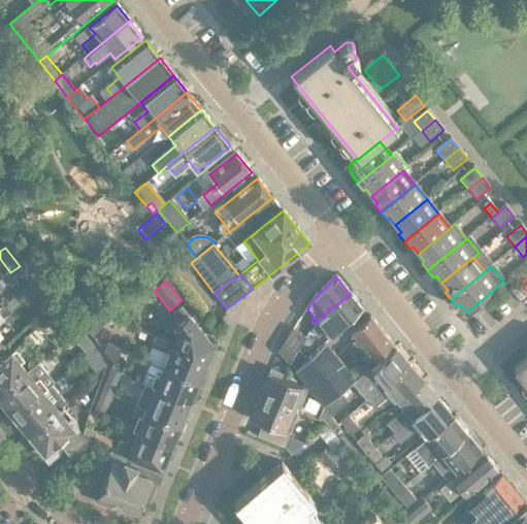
[(330,337),(363,309),(350,294),(314,324),(311,329),(317,335),(324,330),(330,337)]
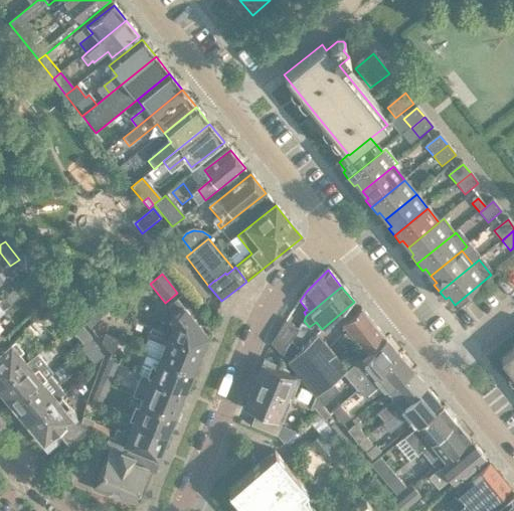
[(0,302),(0,307),(3,311),(22,296),(17,289),(0,302)]
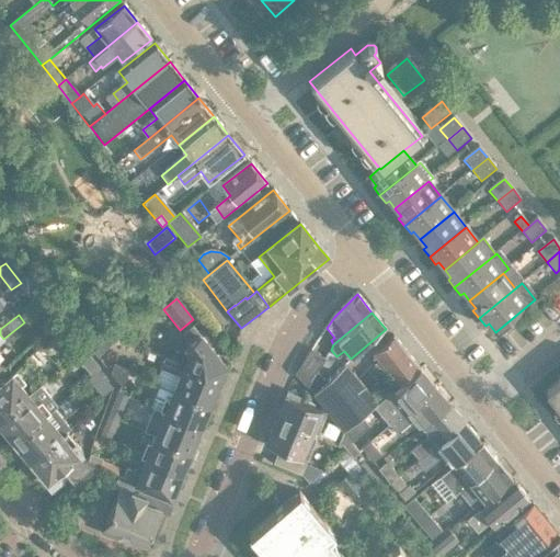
[(191,344),(200,337),(193,328),(183,336),(191,344)]
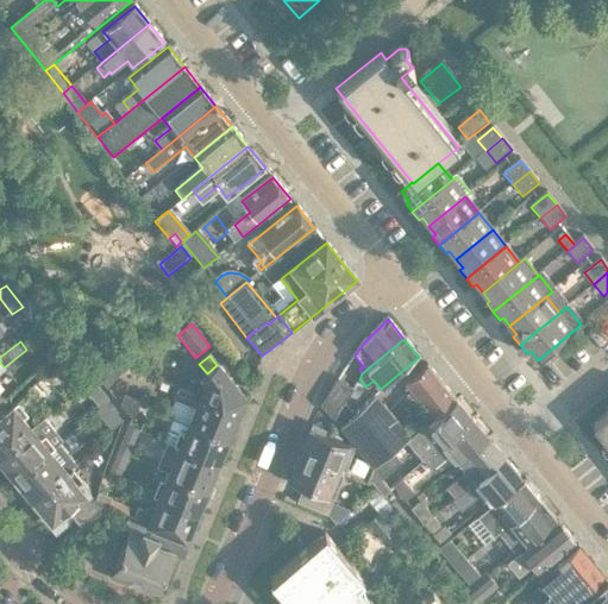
[(112,362),(95,378),(106,389),(127,369),(112,362)]
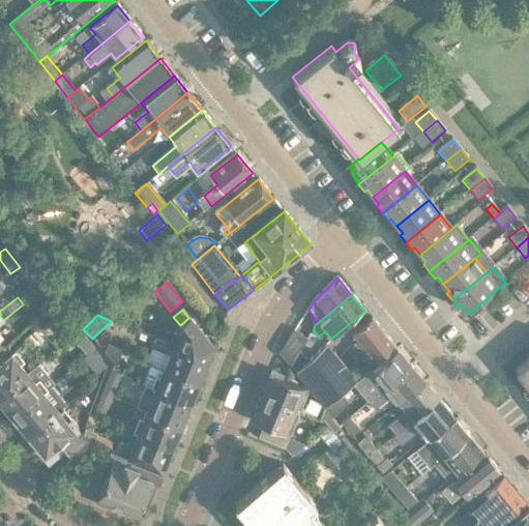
[(76,335),(60,316),(50,324),(59,335),(50,343),(57,351),(76,335)]
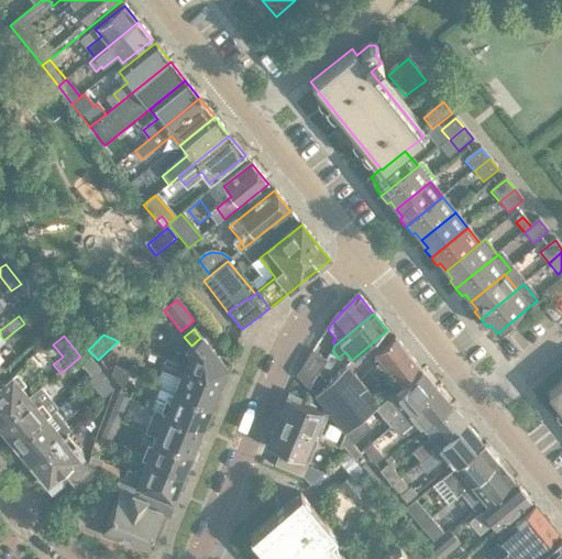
[(190,354),(185,369),(220,383),(221,382),(224,381),(228,373),(226,370),(200,338),(191,346),(186,349),(190,354)]
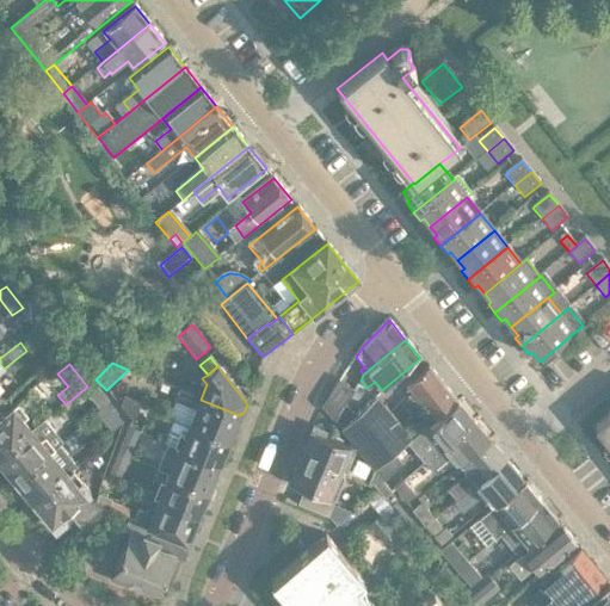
[(457,402),(429,368),(406,387),(413,394),(419,401),(432,416),(427,420),(431,424),(457,402)]
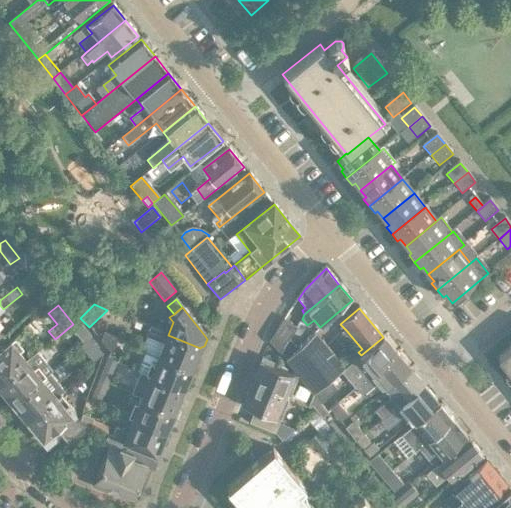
[(296,328),(284,320),(270,343),(279,354),(289,339),(296,328)]
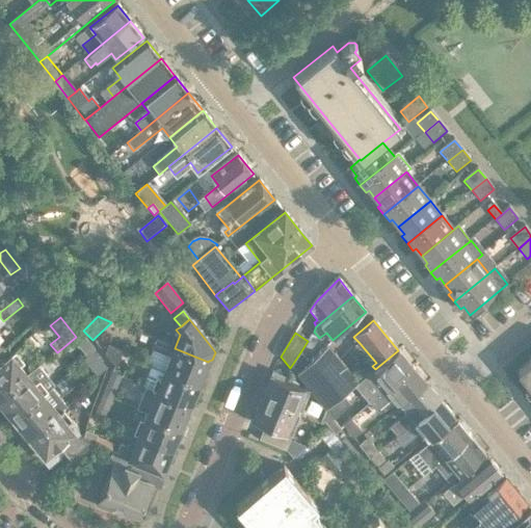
[(205,371),(208,362),(175,348),(156,341),(147,363),(155,366),(165,370),(201,385),(200,383),(203,383),(206,374),(205,371)]
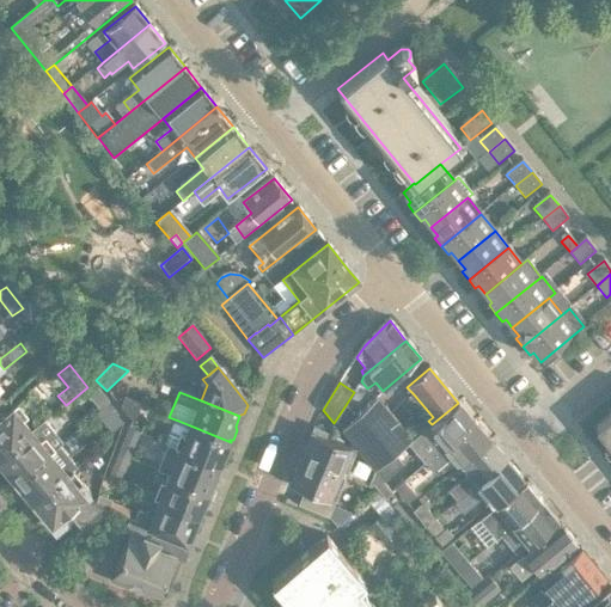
[(413,408),(420,402),(414,394),(407,400),(413,408)]
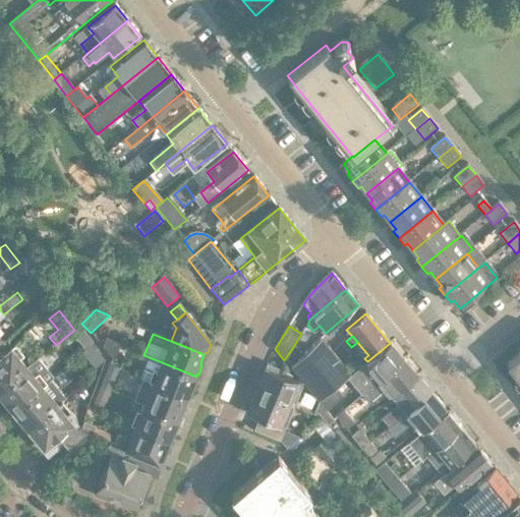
[(106,339),(103,348),(114,361),(120,345),(106,339)]
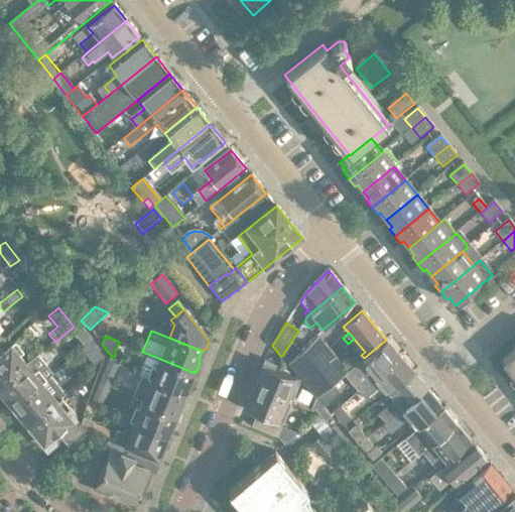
[(288,364),(314,398),(315,400),(316,399),(334,386),(348,373),(317,336),(300,352),(288,364)]
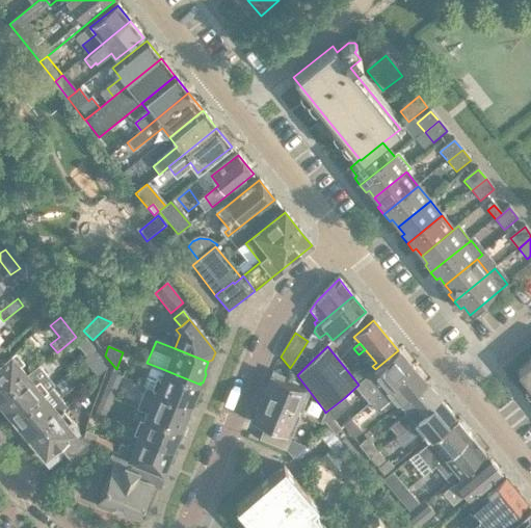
[(310,363),(300,352),(290,368),(297,375),(310,363)]
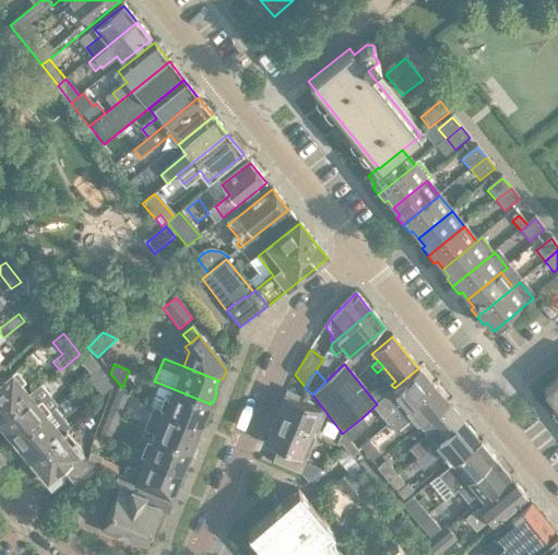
[(389,425),(434,387),(428,380),(419,370),(393,392),(399,399),(380,415),(389,425)]
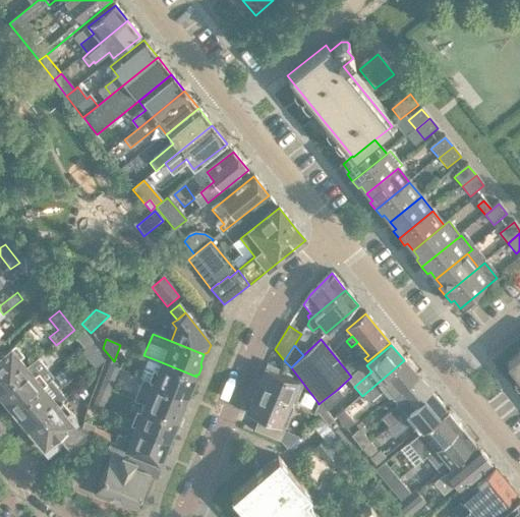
[(82,354),(96,370),(106,362),(93,346),(82,354)]
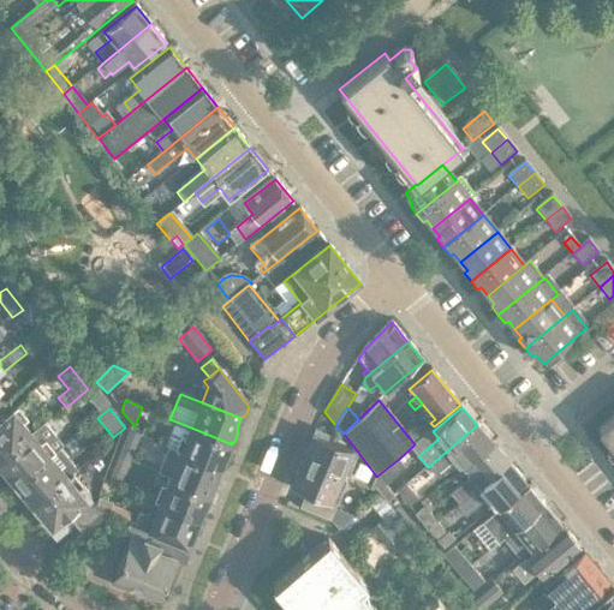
[(0,461),(31,436),(23,425),(28,420),(18,410),(0,423),(0,461)]
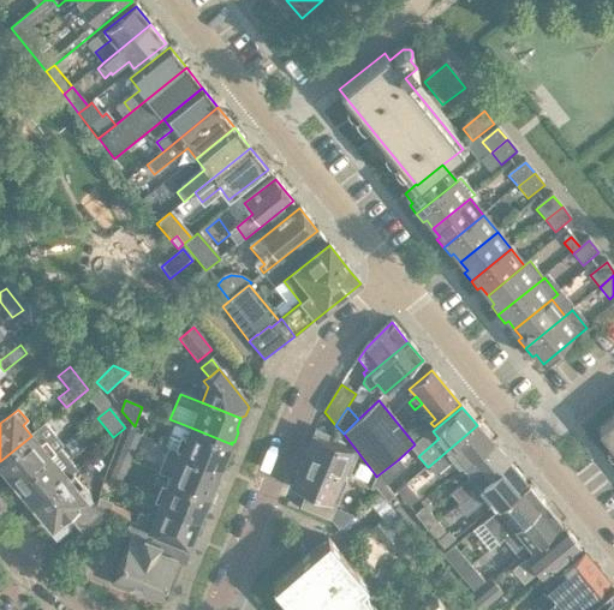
[(613,418),(598,431),(613,450),(613,418)]
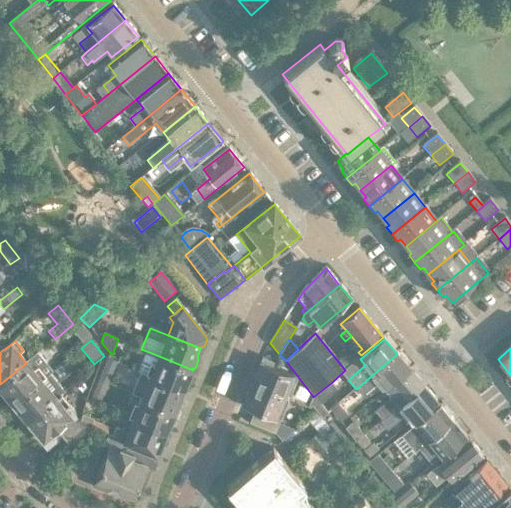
[(191,371),(193,370),(159,356),(149,352),(140,373),(150,377),(183,391),(186,382),(190,381),(193,373),(191,371)]
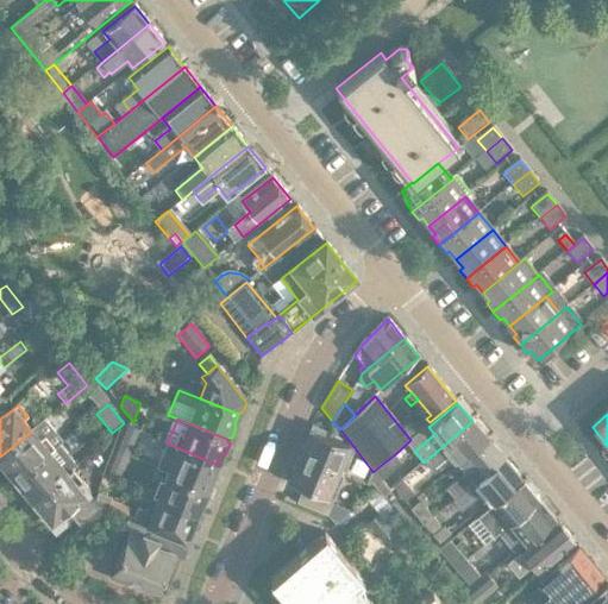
[(44,421),(31,432),(0,457),(0,467),(8,477),(11,476),(16,482),(49,453),(62,442),(44,421)]
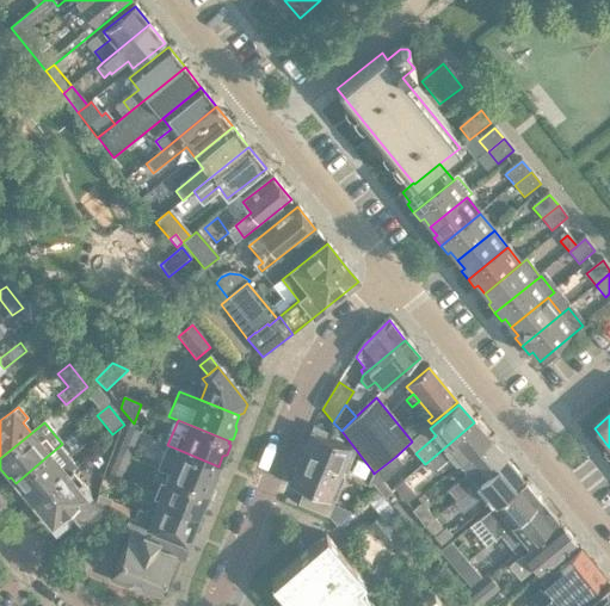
[(481,432),(474,422),(425,464),(433,474),(454,456),(461,465),(490,441),(481,432)]
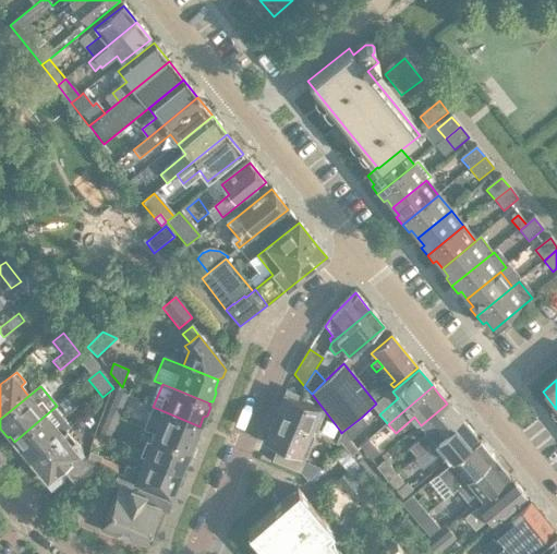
[(298,397),(286,392),(275,419),(315,435),(318,426),(313,424),(319,410),(297,400),(298,397)]
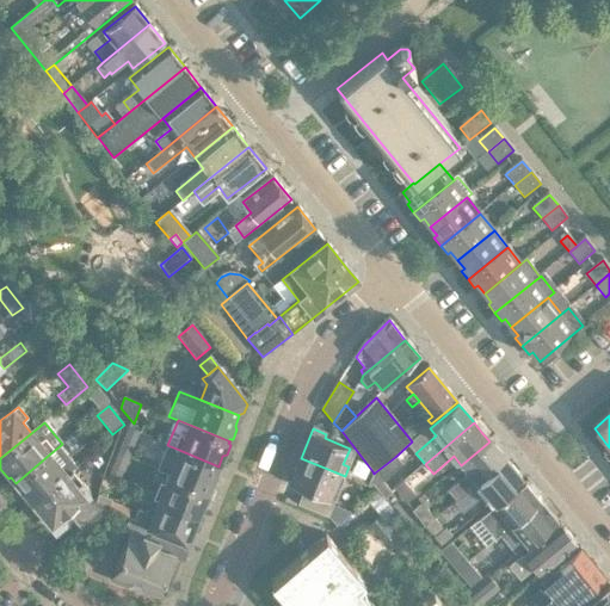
[(124,439),(118,456),(129,459),(135,444),(124,439)]
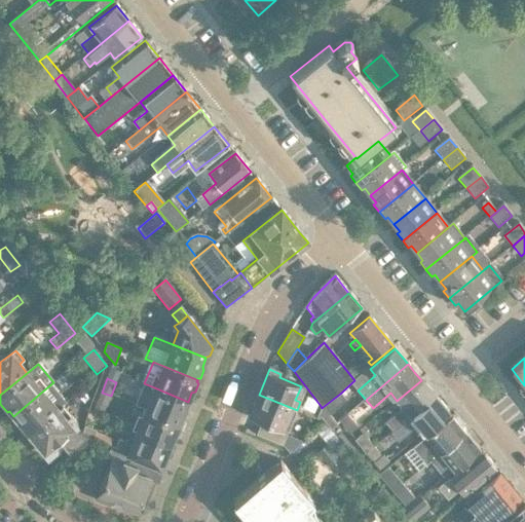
[(386,423),(394,432),(436,397),(421,380),(397,401),(404,409),(386,423)]
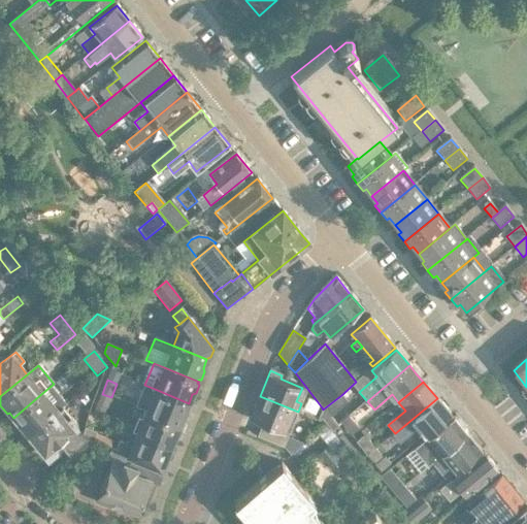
[(54,384),(42,393),(13,418),(14,420),(14,423),(23,433),(25,431),(29,437),(59,412),(59,413),(67,405),(52,387),(54,385),(54,384)]
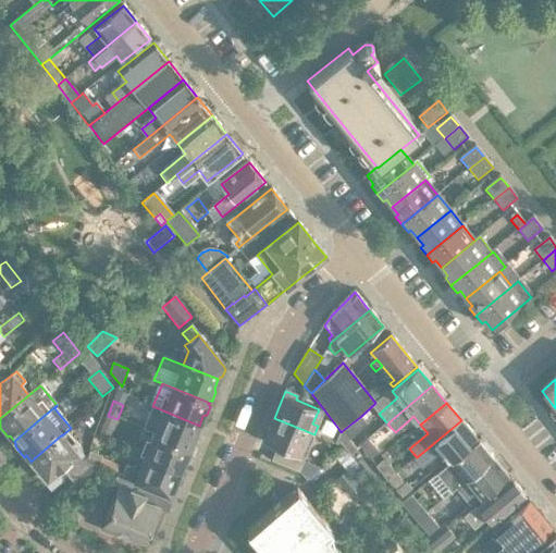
[(195,435),(199,426),(163,410),(160,420),(152,416),(146,431),(155,434),(190,450),(190,447),(194,446),(197,438),(195,435)]
